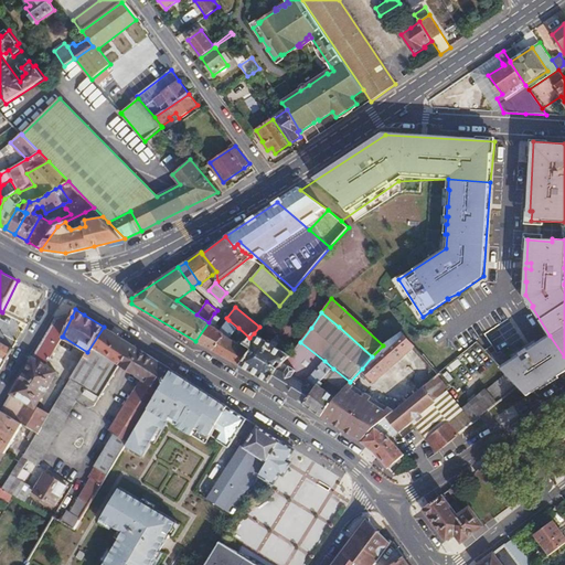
[(209,322),(195,341),(214,351),(225,336),(241,347),(242,345),(231,338),(238,328),(228,320),(224,326),(219,321),(221,318),(214,313),(209,322)]
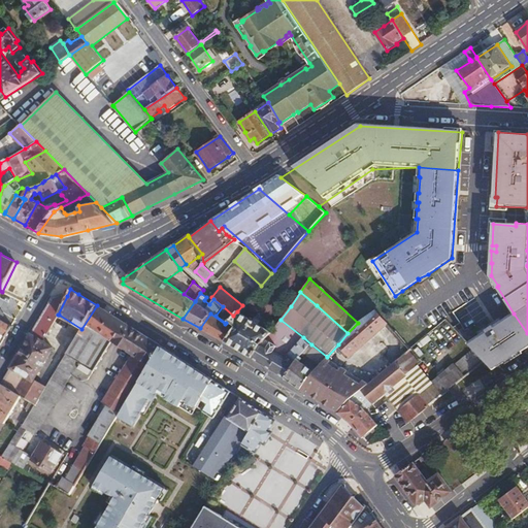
[(58,315),(67,296),(63,294),(52,297),(1,383),(22,396),(30,401),(35,404),(44,388),(33,382),(54,348),(44,341),(59,315),(58,315)]
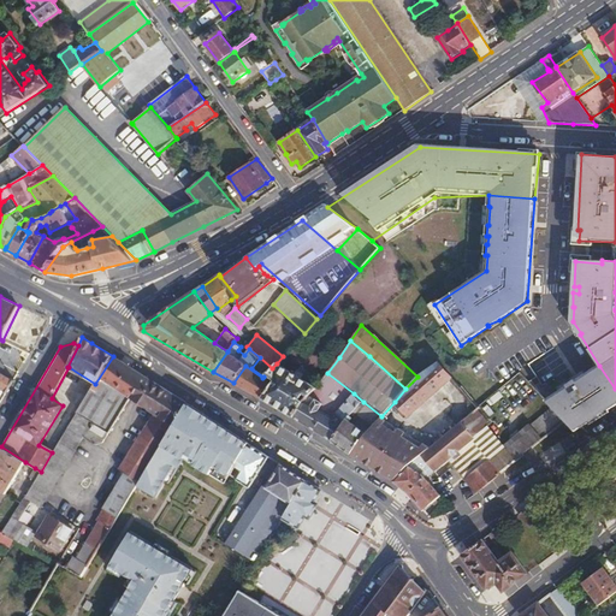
[(111,433),(131,398),(144,377),(113,356),(95,384),(52,452),(41,472),(35,480),(3,533),(9,535),(15,540),(28,548),(37,531),(19,521),(31,502),(41,508),(83,438),(96,445),(104,443),(111,433)]
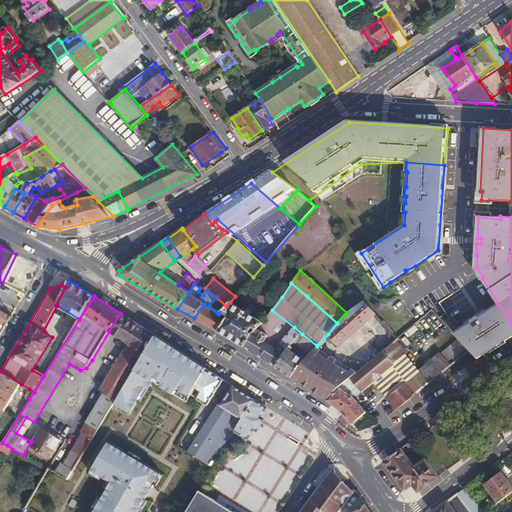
[(354,332),(376,313),(365,299),(347,313),(337,323),(328,334),(339,346),(354,332)]
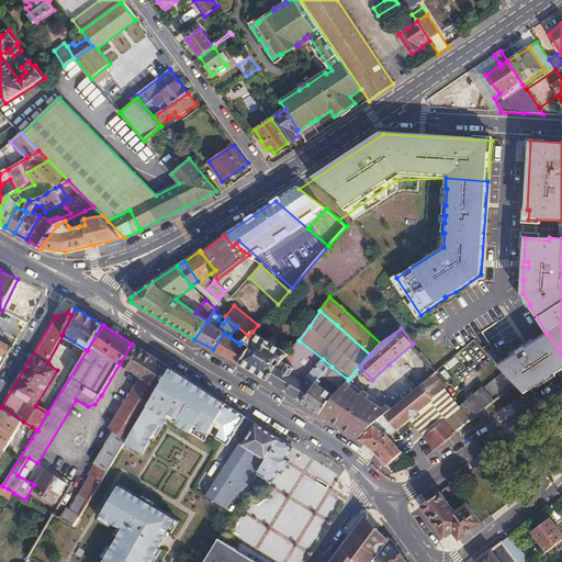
[(268,380),(278,368),(289,353),(253,332),(248,336),(244,341),(253,347),(239,363),(268,380)]
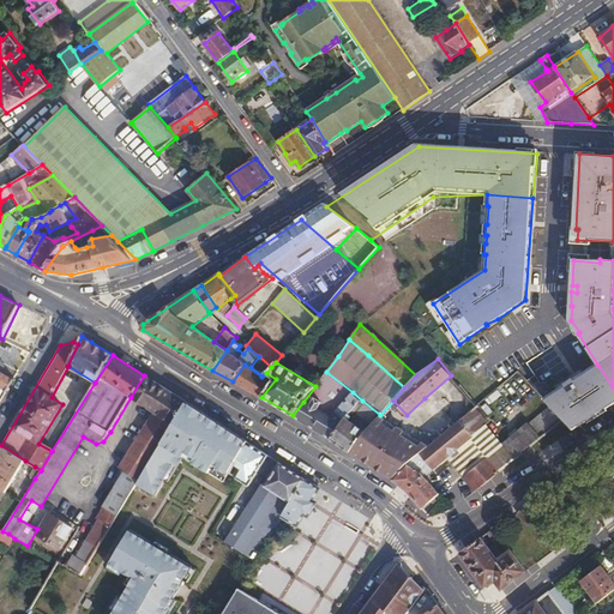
[(233,381),(262,397),(276,379),(266,373),(263,375),(262,377),(245,365),(233,381)]
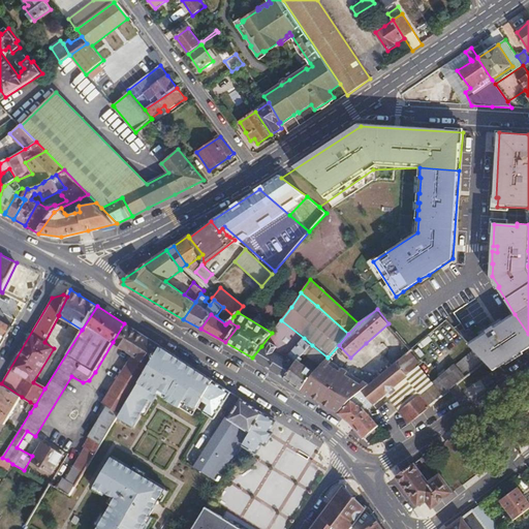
[(495,327),(515,356),(528,347),(528,334),(515,314),(495,327)]
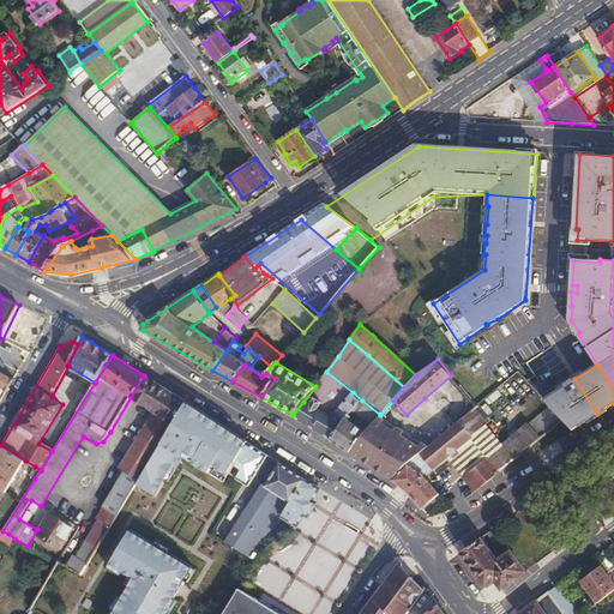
[(0,386),(7,391),(13,380),(0,371),(0,386)]
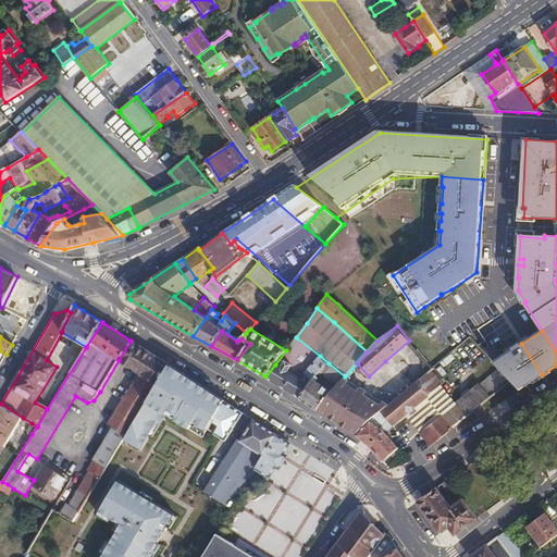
[(119,360),(126,366),(139,346),(131,341),(119,360)]
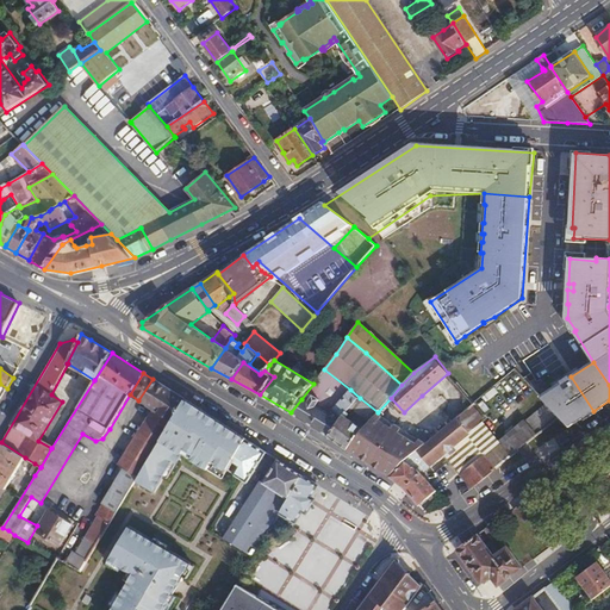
[(552,390),(541,397),(547,403),(560,417),(570,427),(593,411),(571,377),(552,390)]
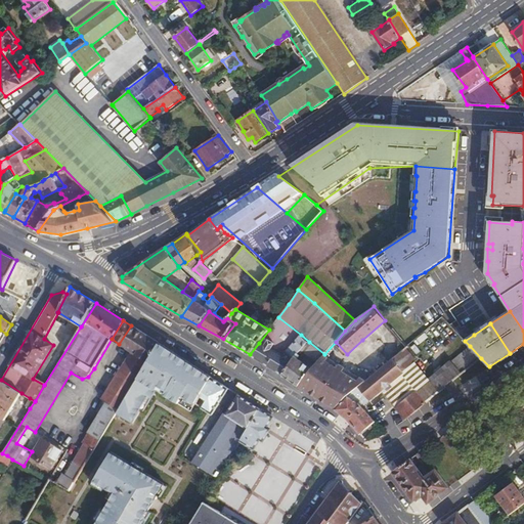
[(131,325),(119,344),(132,352),(123,367),(139,377),(160,343),(131,325)]
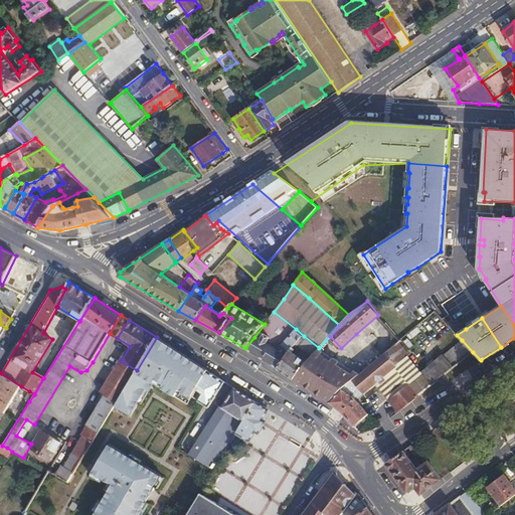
[(278,368),(279,366),(290,349),(304,336),(296,329),(283,344),(278,350),(268,344),(272,337),(265,333),(263,336),(261,340),(254,337),(245,348),(264,360),(264,359),(273,365),(276,367),(277,367),(278,368)]
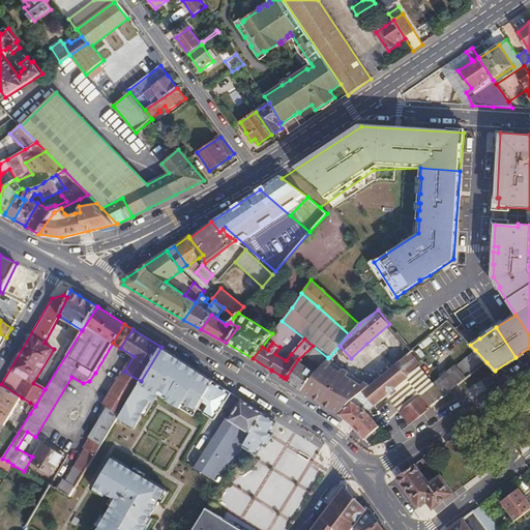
[(214,382),(162,347),(141,381),(117,420),(119,422),(122,419),(135,428),(151,400),(154,403),(159,394),(162,390),(170,395),(167,400),(194,416),(198,409),(214,382)]
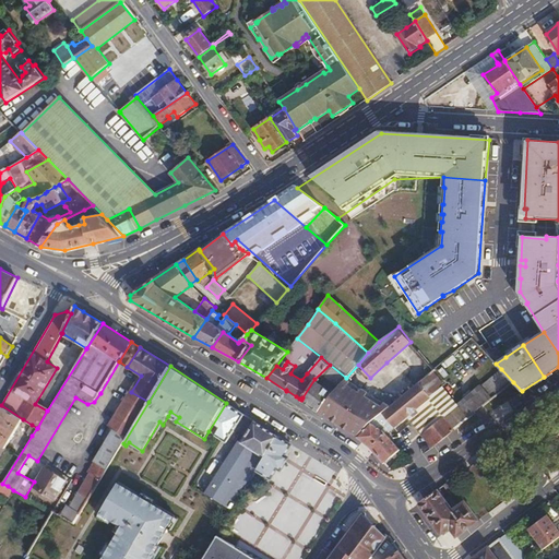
[(468,419),(513,382),(501,369),(482,385),(480,384),(456,405),(468,419)]
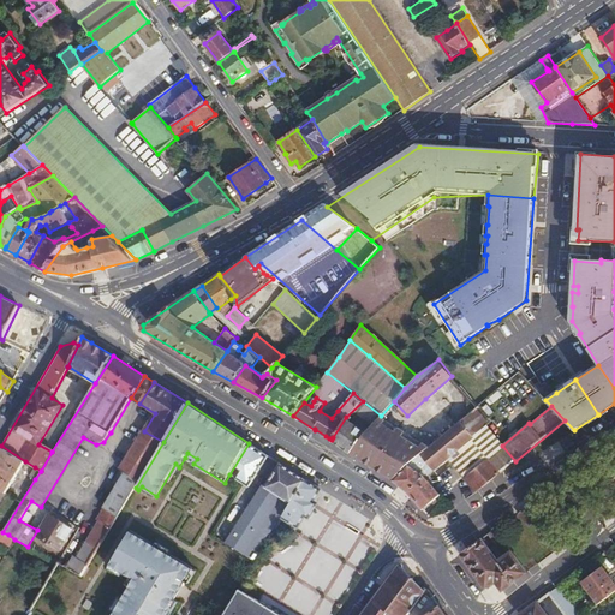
[(500,473),(515,461),(502,446),(487,427),(489,424),(476,408),(461,421),(475,436),(435,469),(436,471),(441,477),(453,466),(464,478),(487,458),(500,473)]
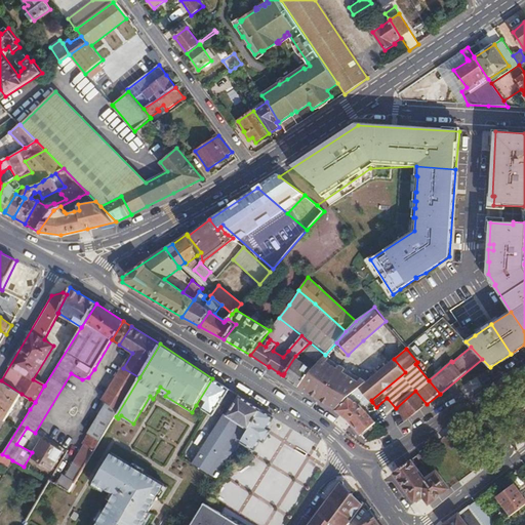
[(349,397),(367,380),(325,355),(313,369),(299,387),(298,388),(332,408),(336,410),(349,397)]
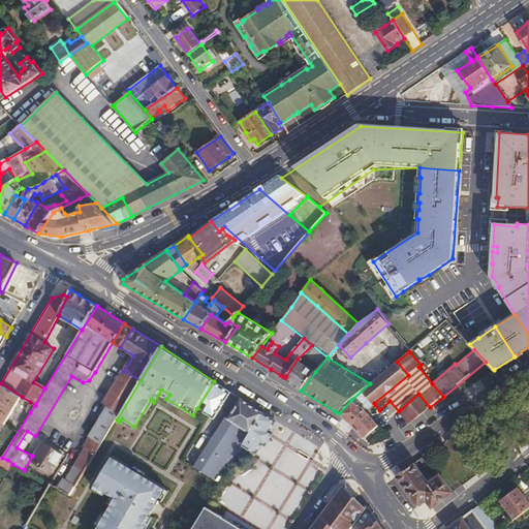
[(285,378),(302,390),(315,372),(298,360),(286,376),(285,378)]
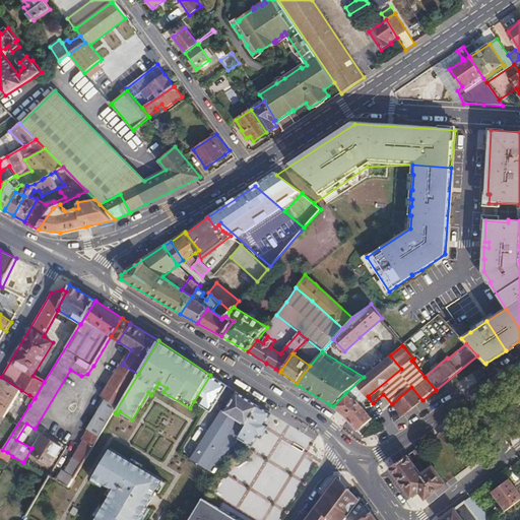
[(369,398),(368,396),(401,369),(390,355),(364,377),(345,393),(333,406),(344,415),(359,432),(373,418),(362,405),(366,403),(365,402),(369,398)]
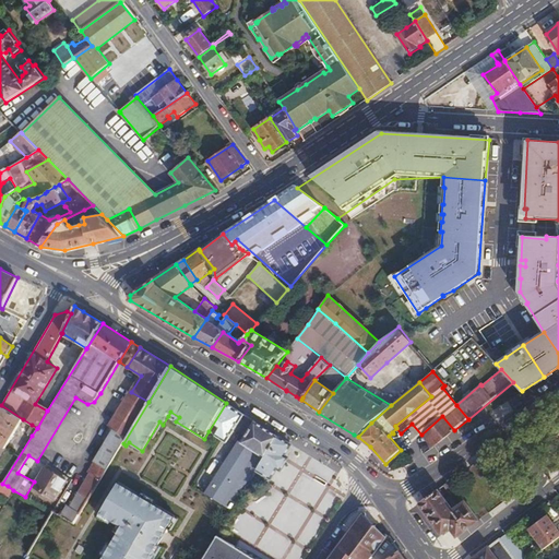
[(149,402),(131,392),(109,427),(114,429),(106,441),(87,473),(90,474),(100,480),(123,443),(149,402)]
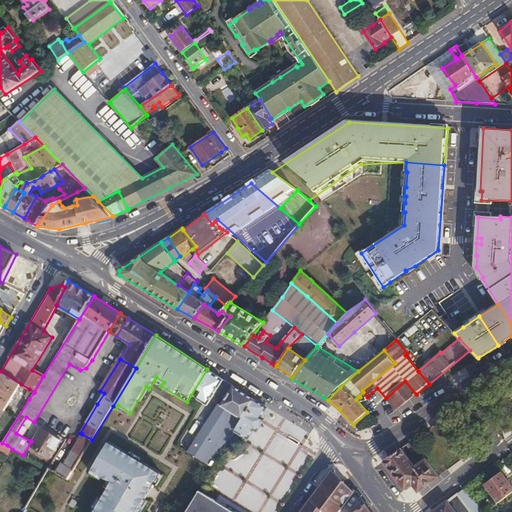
[(191,395),(203,403),(207,406),(224,380),(207,369),(191,395)]
